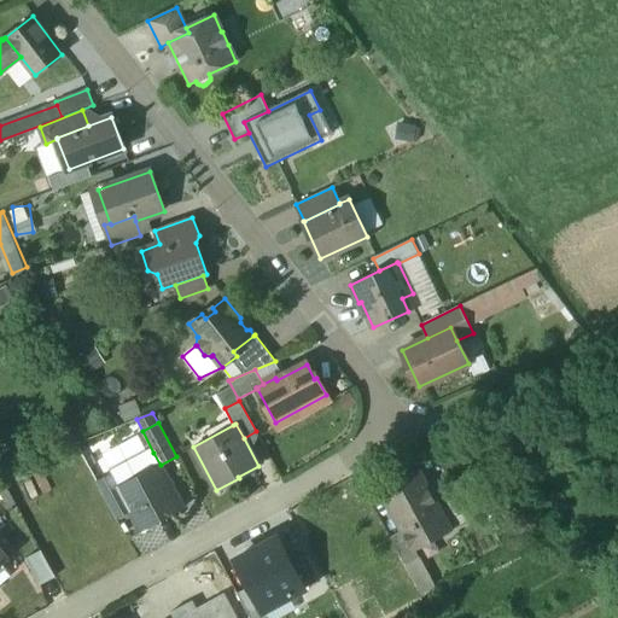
[(129,509),(117,488),(161,465),(153,453),(147,452),(115,468),(114,474),(98,483),(116,517),(129,509)]
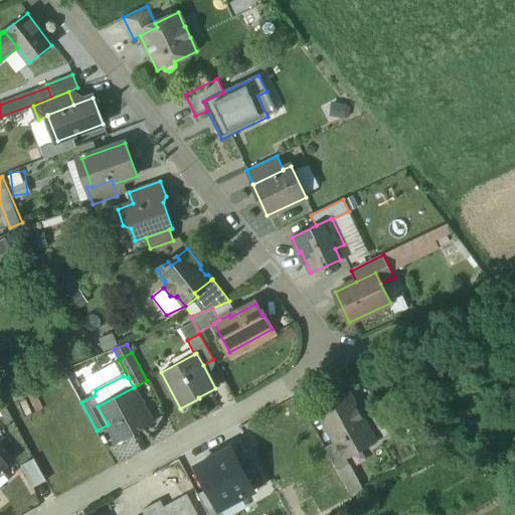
[(134,387),(98,406),(108,424),(117,442),(153,422),(134,387)]
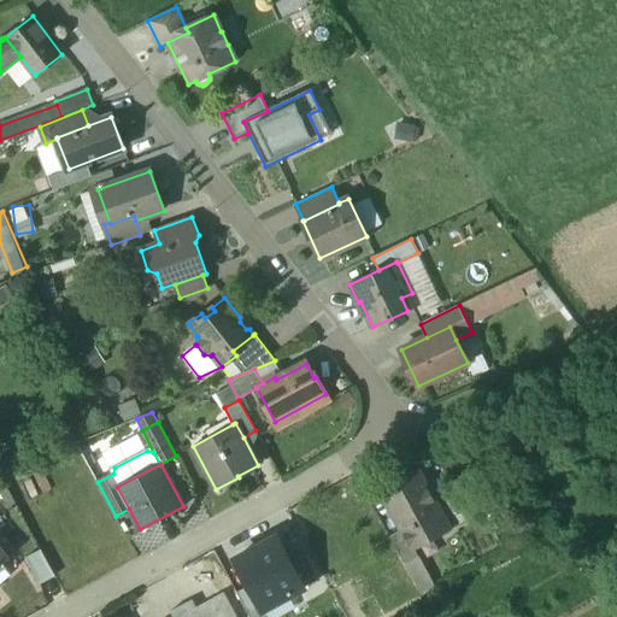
[(448,528),(417,471),(381,491),(403,529),(412,547),(413,547),(448,528)]
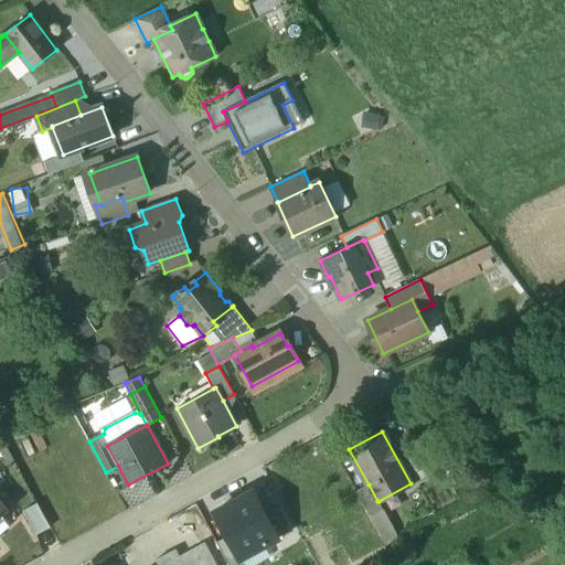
[(377,501),(369,484),(356,491),(371,516),(383,509),(379,501),(377,501)]
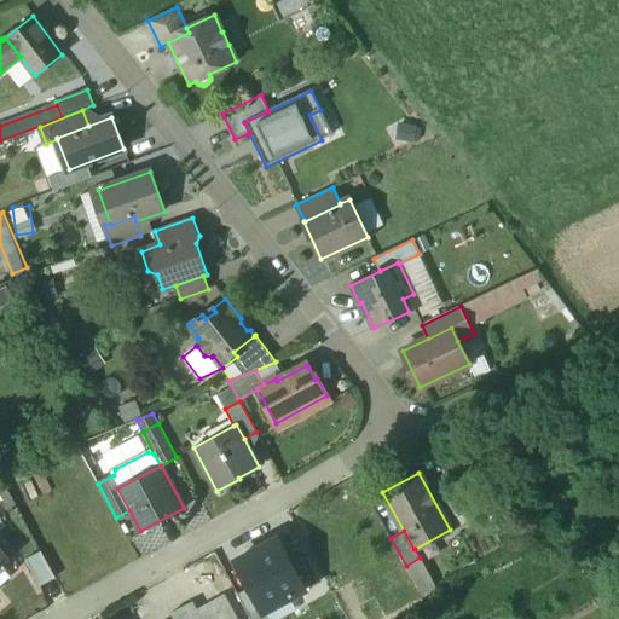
[(275,541),(239,560),(248,576),(244,577),(250,588),(264,612),(306,590),(293,565),(288,555),(283,556),(275,541)]
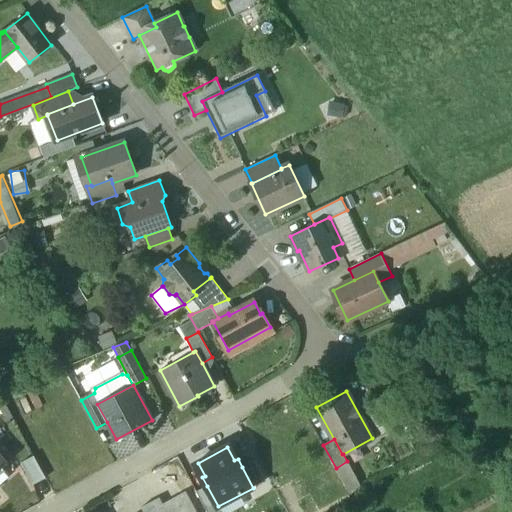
[(34,456),(21,463),(33,485),(45,478),(34,456)]
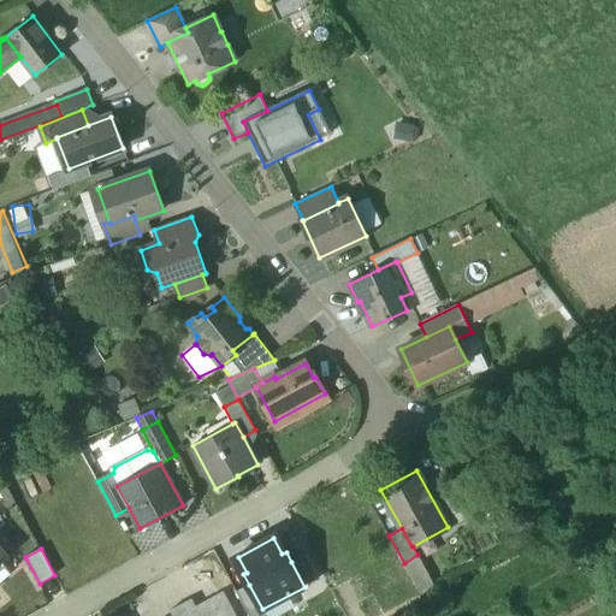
[(306,554),(291,562),(304,587),(319,580),(306,554)]
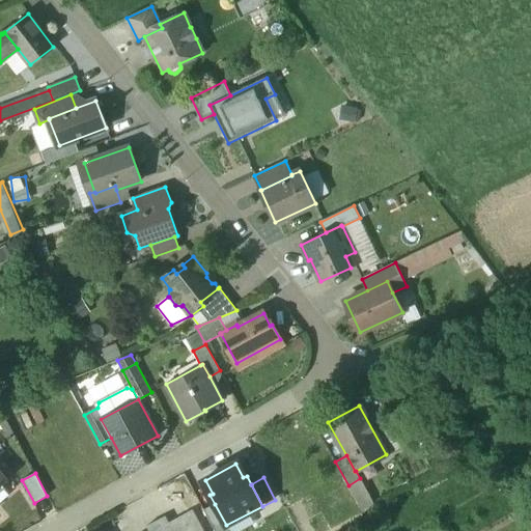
[(215,504),(204,510),(215,530),(228,530),(226,527),(215,504)]
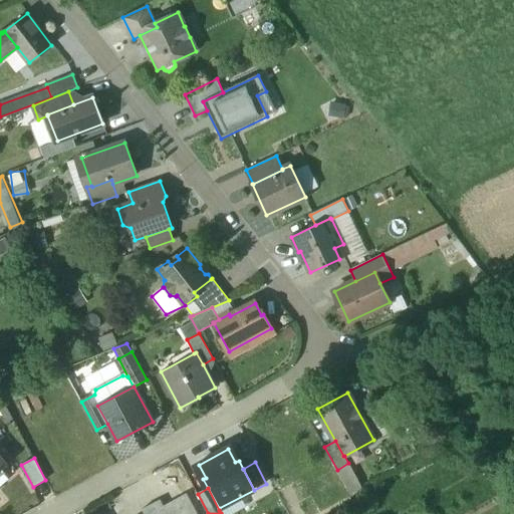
[(194,513),(185,496),(163,509),(159,501),(143,509),(145,513),(194,513)]
